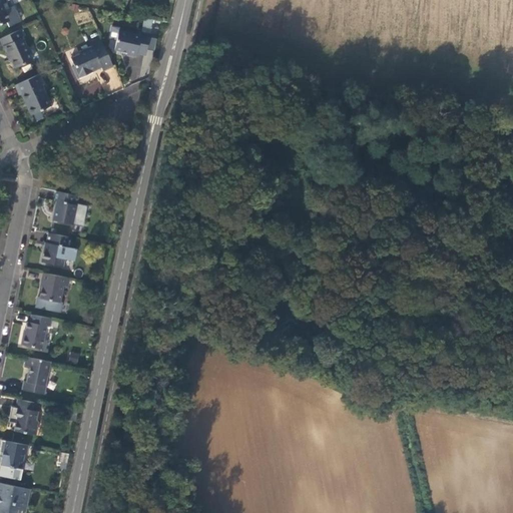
[(7,2),(5,0),(0,0),(0,23),(8,21),(10,25),(21,20),(14,5),(5,9),(3,3),(7,2)]
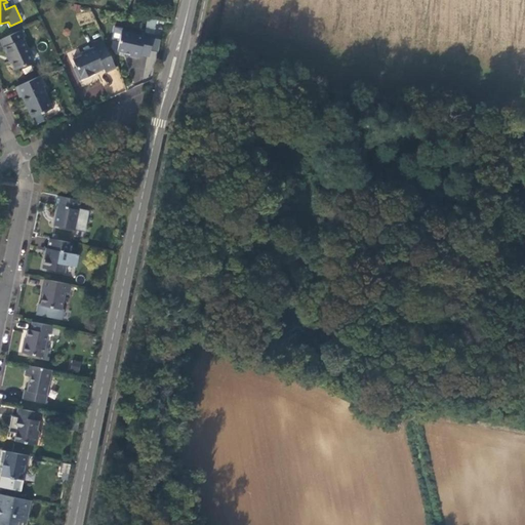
[(120,39),(118,49),(131,52),(130,54),(140,56),(140,53),(149,55),(153,34),(144,32),(144,36),(122,32),(123,27),(115,26),(112,38),(120,39)]
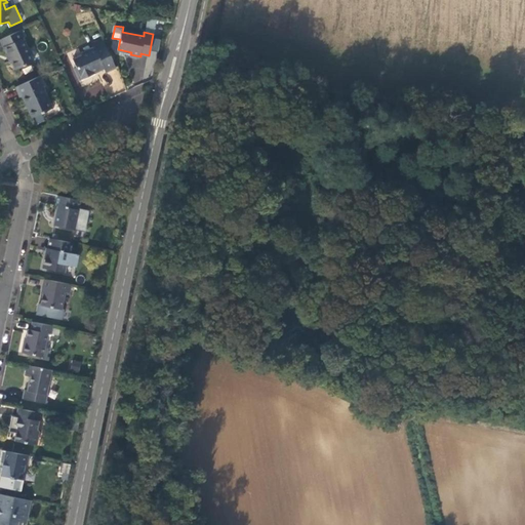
[(21,30),(0,39),(4,48),(8,55),(15,69),(34,61),(21,30)]
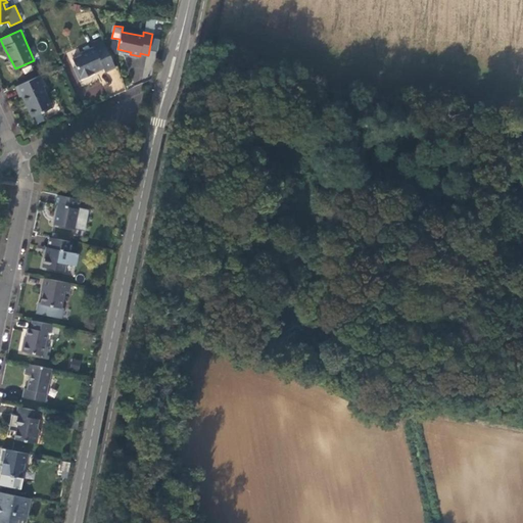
[(93,42),(95,46),(104,42),(102,38),(93,42)]
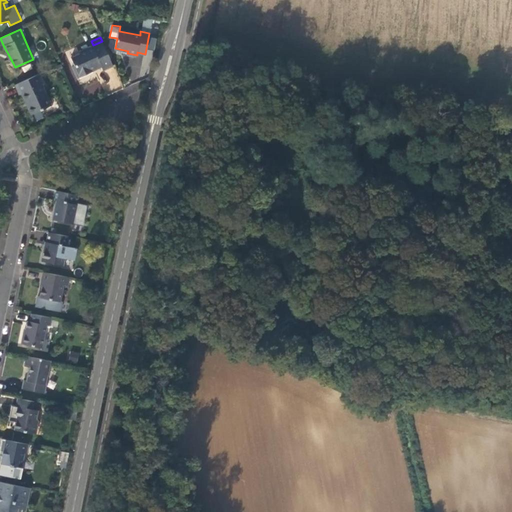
[(103,70),(113,66),(102,41),(93,45),(79,51),(80,53),(72,57),(75,65),(73,66),(78,78),(88,73),(94,70),(94,69),(101,66),(103,70)]
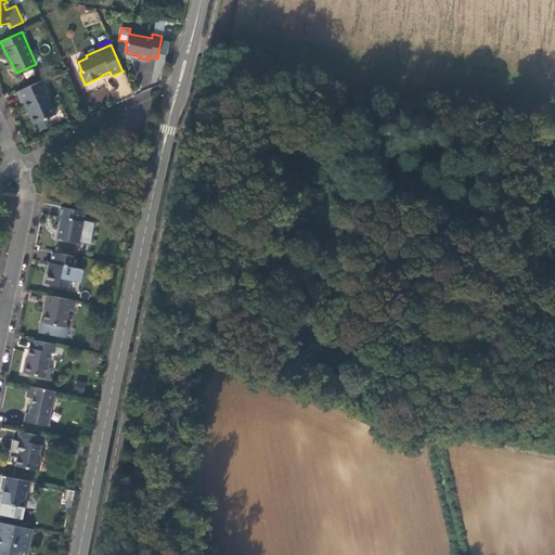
[(48,90),(42,79),(16,91),(21,101),(24,100),(28,110),(35,124),(55,114),(46,91),(48,90)]
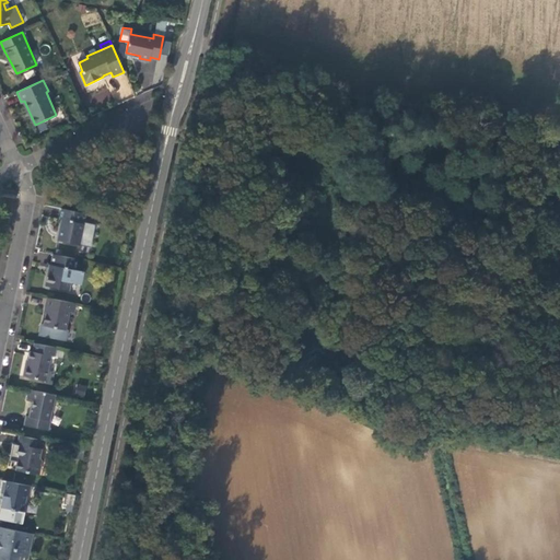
[(84,221),(85,212),(61,207),(59,218),(62,219),(60,226),(58,240),(80,244),(80,243),(91,245),(95,223),(84,221)]
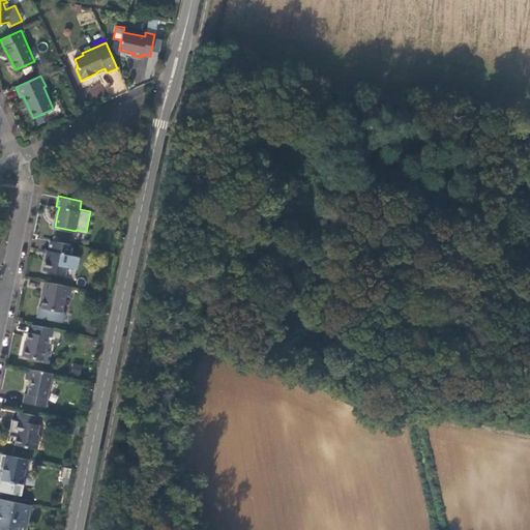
[(71,256),(74,244),(51,240),(49,252),(48,258),(47,258),(43,269),(65,273),(66,264),(68,264),(69,255),(71,256)]
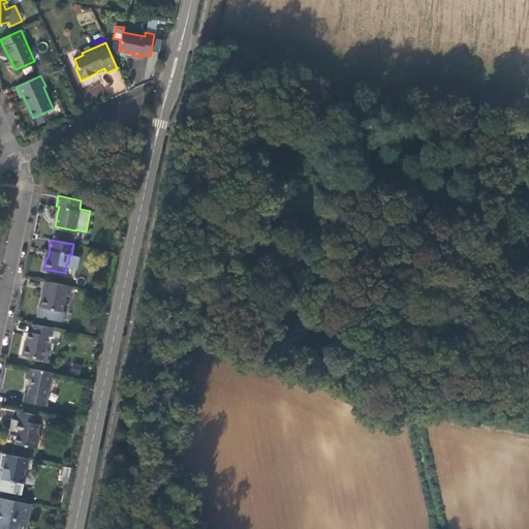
[(43,297),(41,307),(62,311),(65,293),(70,294),(71,286),(45,280),(43,289),(44,290),(43,297)]
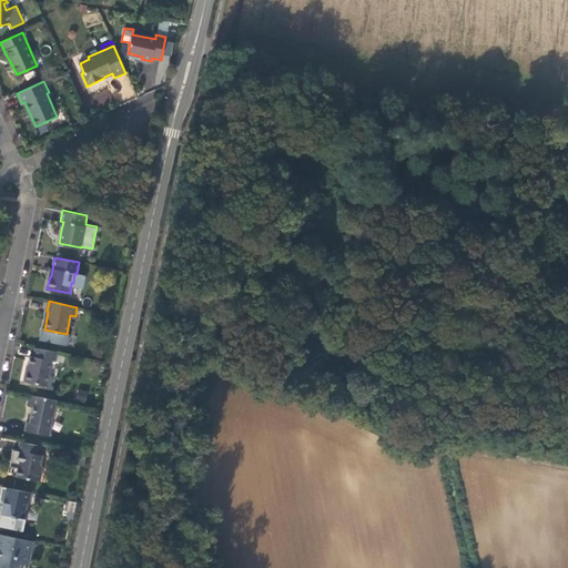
[(56,361),(57,352),(34,347),(33,356),(30,356),(29,364),(28,371),(26,371),(23,381),(47,385),(51,359),(56,361)]
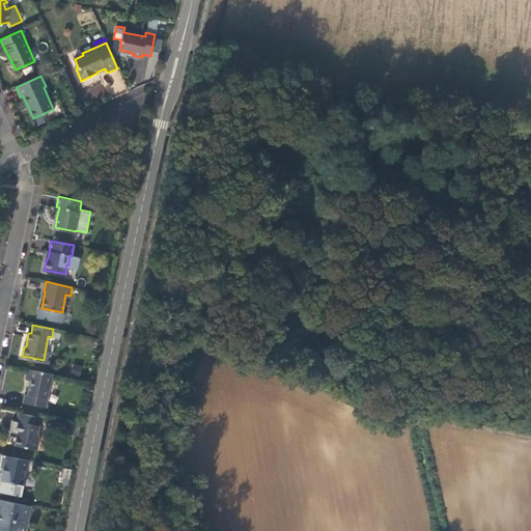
[(50,388),(53,373),(27,369),(26,379),(31,381),(30,385),(29,385),(28,390),(27,394),(25,393),(23,402),(47,407),(48,398),(49,389),(50,388)]
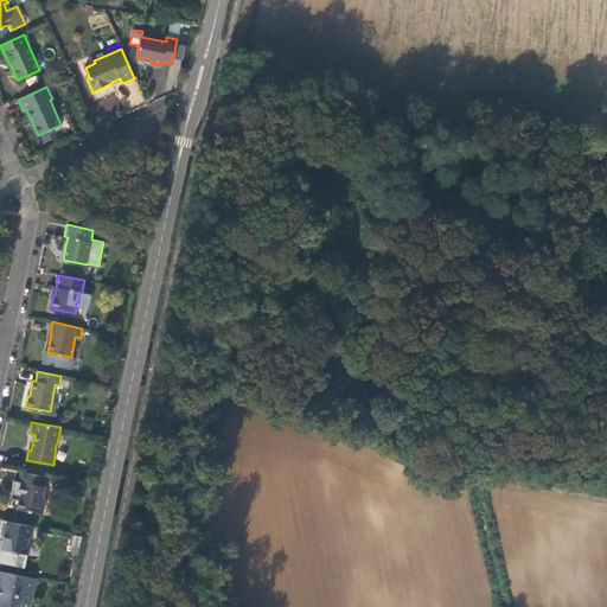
[(43,486),(44,475),(21,471),(19,480),(20,481),(18,492),(20,492),(19,498),(17,509),(43,513),(45,497),(43,494),(45,486),(43,486)]
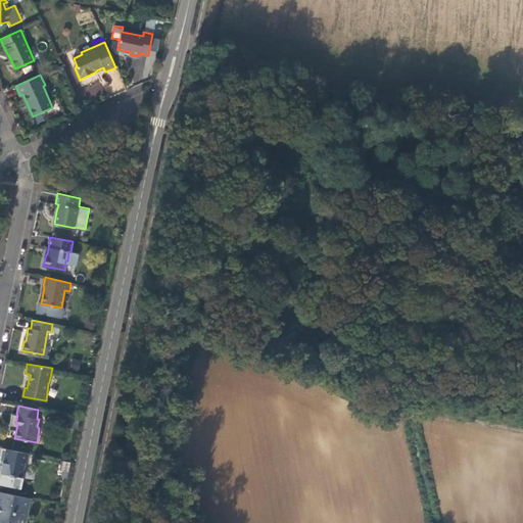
[(70,426),(78,428),(80,418),(73,417),(70,426)]
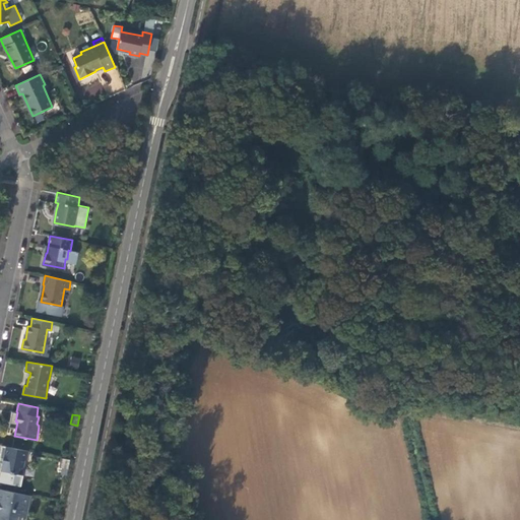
[(0,470),(21,474),(24,459),(27,460),(29,450),(2,445),(0,453),(0,454),(3,455),(2,461),(0,470)]
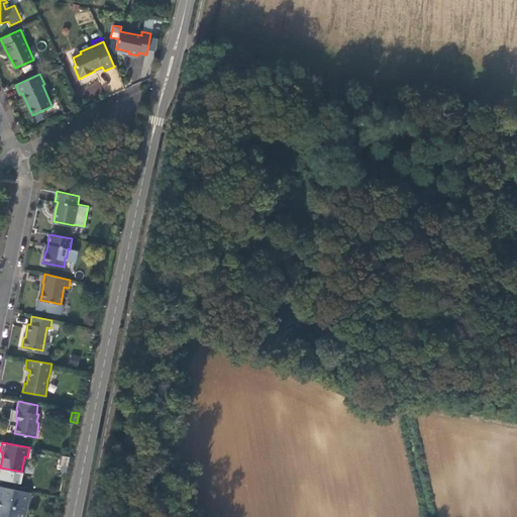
[(12,474),(9,473),(6,487),(16,489),(18,481),(11,479),(12,474)]
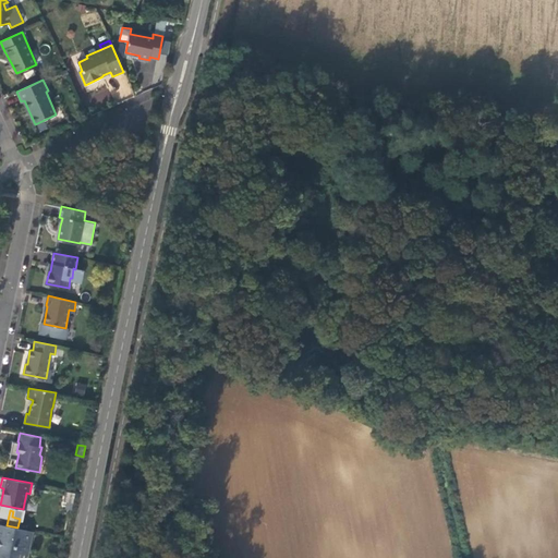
[(16,531),(17,528),(7,525),(0,524),(0,557),(17,557),(19,555),(21,556),(27,553),(31,534),(16,531)]
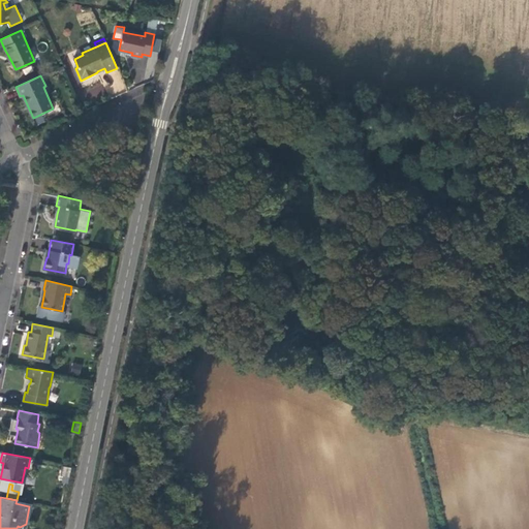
All buildings are outlined.
